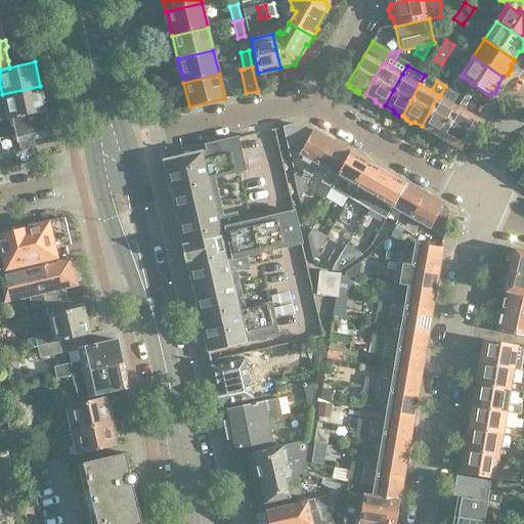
[(457,105),(439,136),(442,138),(441,140),(447,143),(448,141),(451,143),(450,145),(455,148),(456,146),(460,147),(479,119),(486,108),(483,106),(490,96),(471,83),(457,105)]
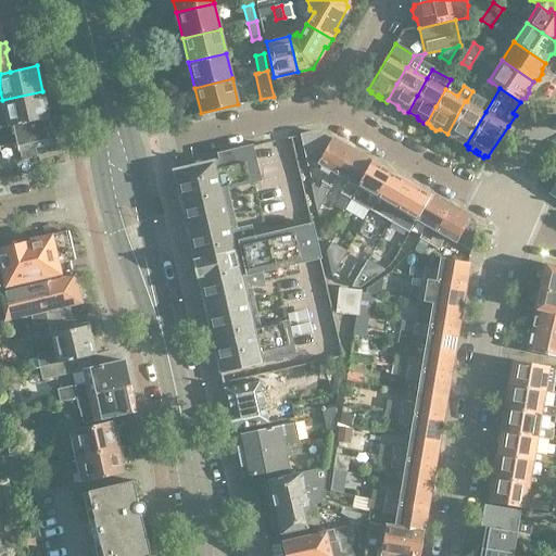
[(42,91),(2,100),(8,126),(12,126),(49,116),(42,91)]
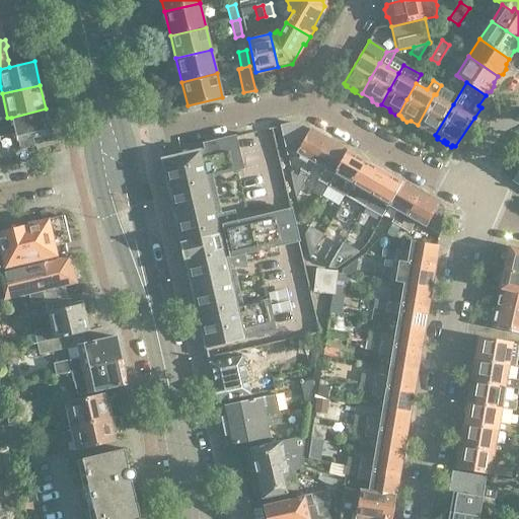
[(434,94),(418,125),(420,126),(421,129),(425,132),(429,132),(435,135),(453,104),(436,94),(434,94)]
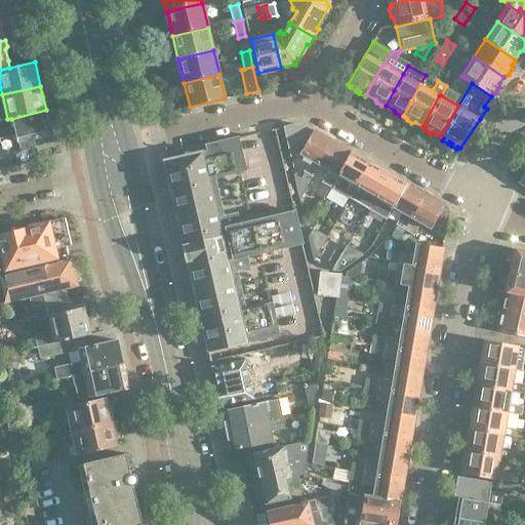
[(7,119),(0,120),(0,140),(15,138),(16,143),(16,144),(18,144),(21,152),(35,148),(33,139),(51,135),(47,119),(48,119),(46,110),(11,119),(7,119)]
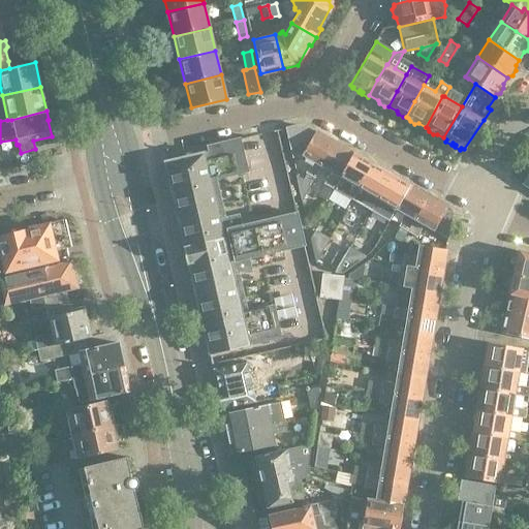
[(301,124),(285,127),(287,139),(292,158),(302,156),(313,135),(316,130),(311,128),(305,126),(301,124)]
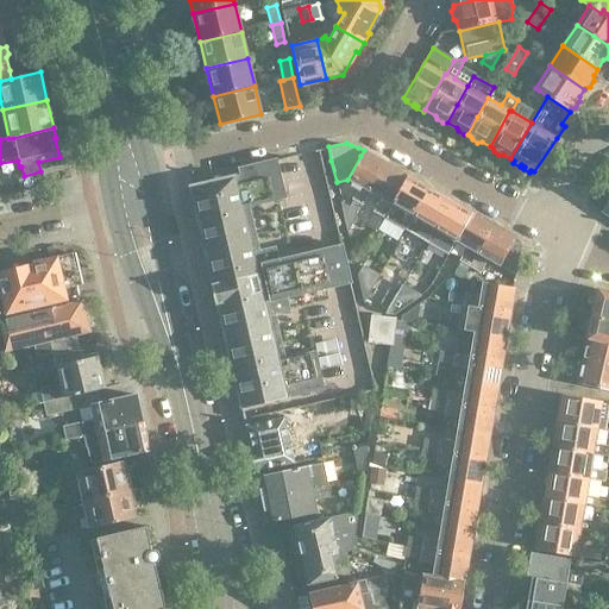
[(347,180),(359,187),(351,200),(352,201),(362,206),(369,193),(371,193),(388,163),(364,150),(360,156),(347,180)]
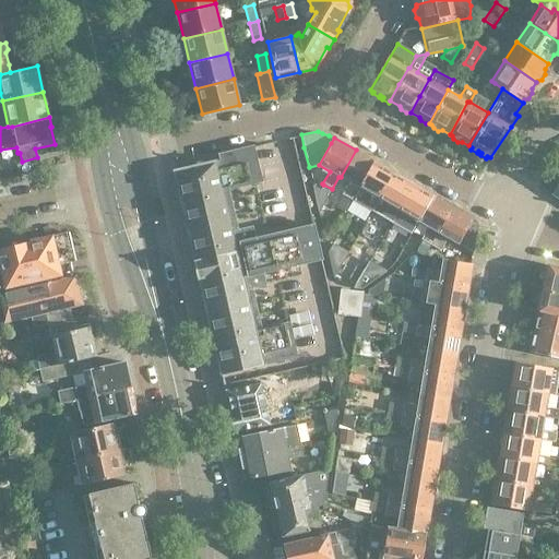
[(173,170),(173,173),(174,173),(180,200),(179,200),(179,202),(180,202),(187,229),(186,229),(187,233),(187,232),(193,260),(191,260),(193,265),(195,274),(194,274),(197,281),(199,280),(205,308),(204,308),(205,311),(212,340),(211,340),(212,342),(213,342),(219,371),(218,371),(219,373),(222,373),(296,357),(288,324),(262,330),(252,288),(266,285),(263,273),(304,264),(314,261),(321,260),(313,225),(306,227),(295,229),(256,239),(252,226),(238,230),(228,189),(261,181),(253,147),(219,154),(221,159),(215,161),(215,159),(213,161),(207,163),(206,162),(204,163),(181,168),(180,169),(177,169),(175,170),(175,169),(173,170)]
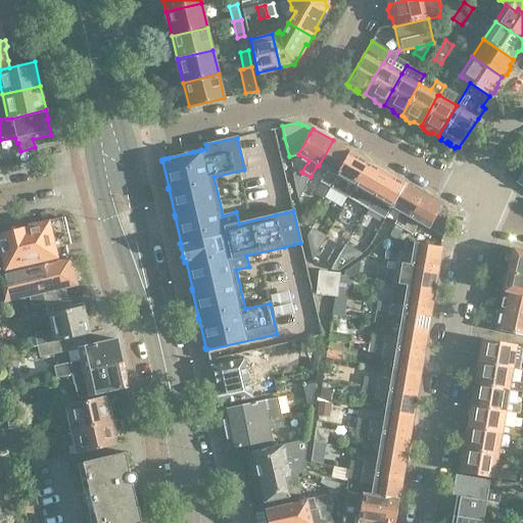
[(326,153),(319,165),(327,171),(320,182),(322,183),(331,188),(337,177),(344,164),(351,151),(333,140),(326,153)]
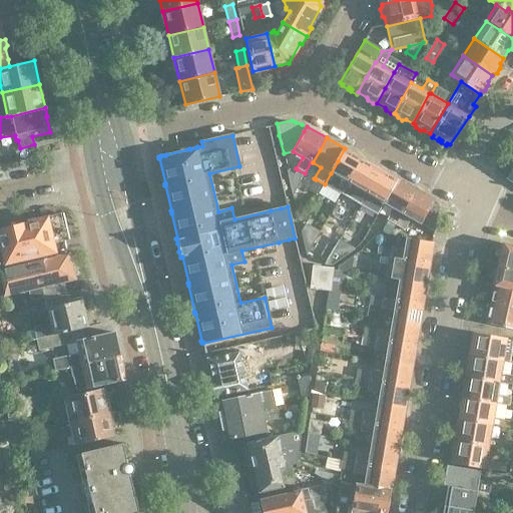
[(356,171),(363,158),(345,148),(338,161),(331,173),(325,184),(343,194),(349,183),(356,171)]
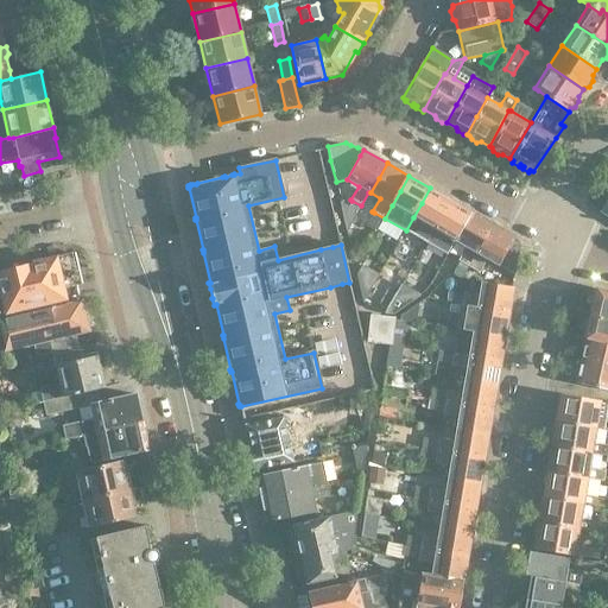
[(422,203),(413,217),(423,222),(415,236),(416,236),(425,242),(426,244),(451,200),(430,188),(422,203)]
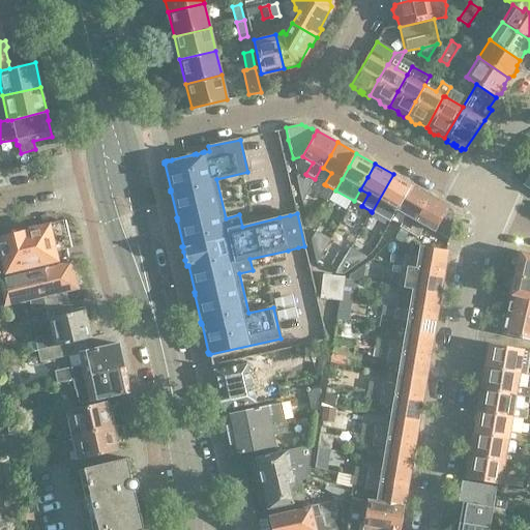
[(393,174),(372,212),(380,216),(386,204),(396,210),(411,184),(393,174)]
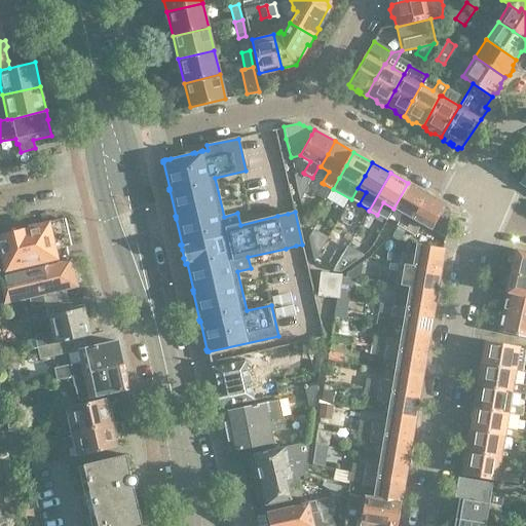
[(312,178),(304,174),(301,179),(295,176),(300,201),(312,178)]
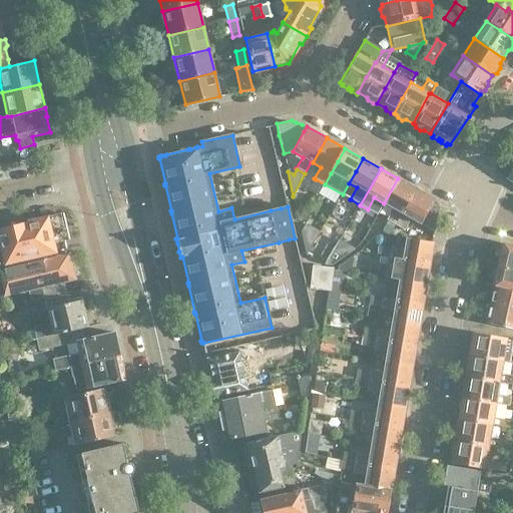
[(398,178),(384,203),(393,208),(387,219),(388,220),(395,225),(416,188),(398,178)]
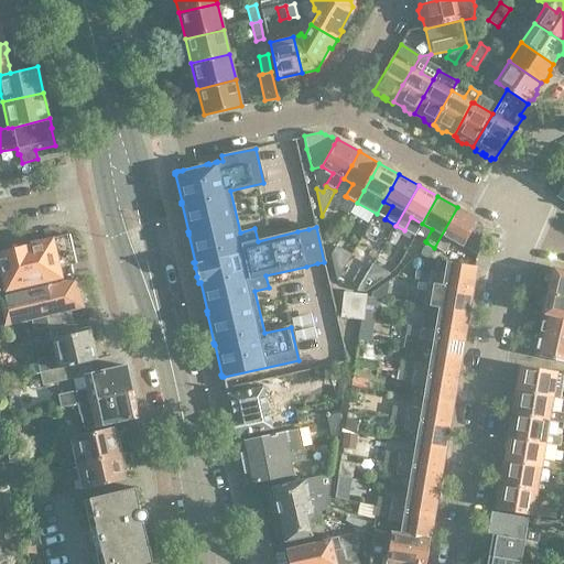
[(357,203),(347,197),(339,209),(350,215),(357,203)]
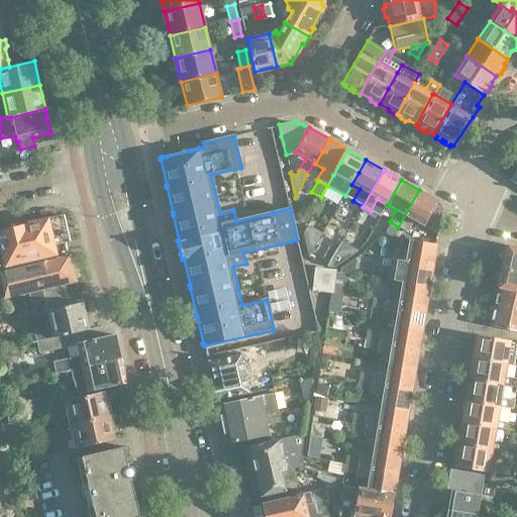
[(419,190),(398,227),(399,227),(407,232),(414,220),(419,224),(420,222),(424,225),(428,218),(438,201),(419,190)]
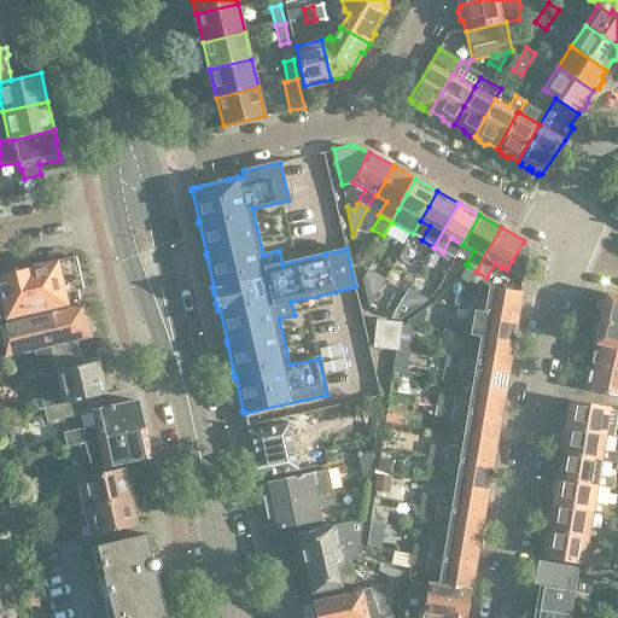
[(0,299),(1,307),(5,320),(80,303),(77,291),(83,290),(76,258),(57,262),(57,263),(35,269),(34,268),(0,275),(0,299)]
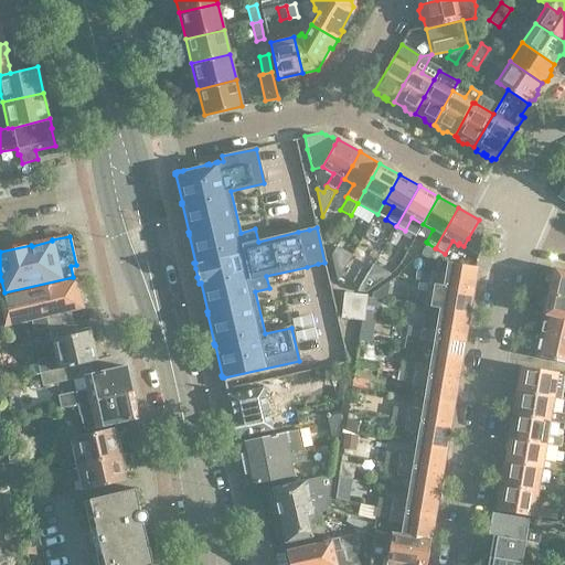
[(468,238),(464,246),(478,256),(480,244),(468,238)]
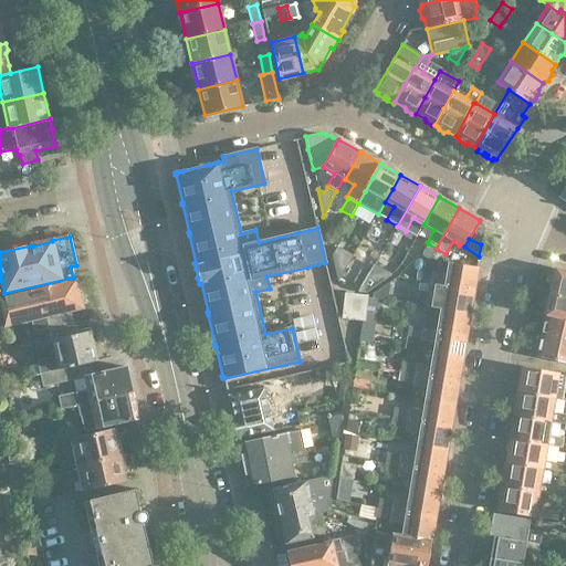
[(339,248),(333,259),(338,283),(354,257),(339,248)]
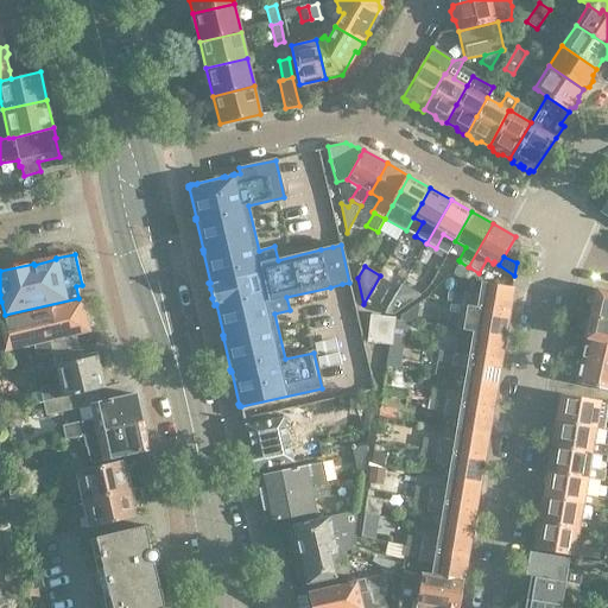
[(463,293),(462,304),(476,306),(492,309),(508,311),(513,286),(481,282),(480,286),(479,295),(463,292),(463,293)]
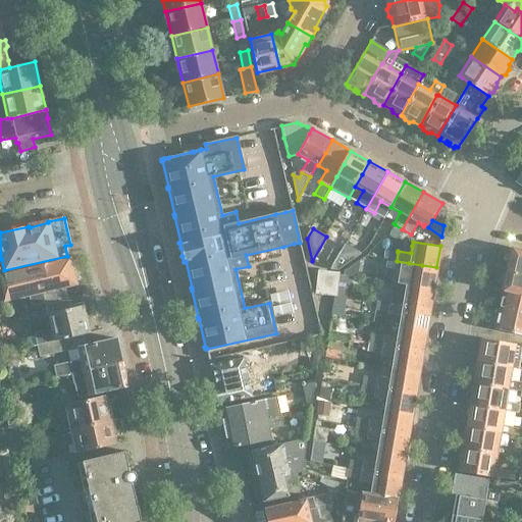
[(521,251),(513,249),(508,270),(521,272),(521,251)]
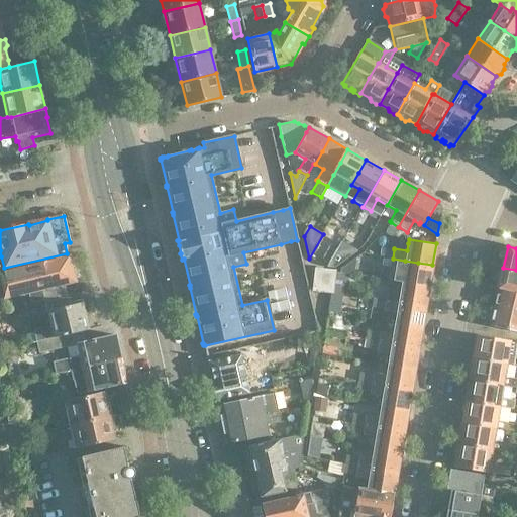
[(379,256),(393,259),(394,249),(381,247),(379,256)]
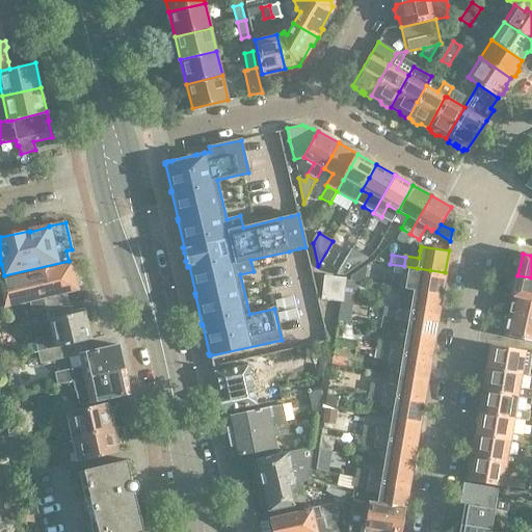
[(69,262),(69,261),(4,275),(0,276),(0,282),(6,281),(11,307),(29,302),(44,299),(65,293),(78,291),(72,262),(69,263),(69,262)]
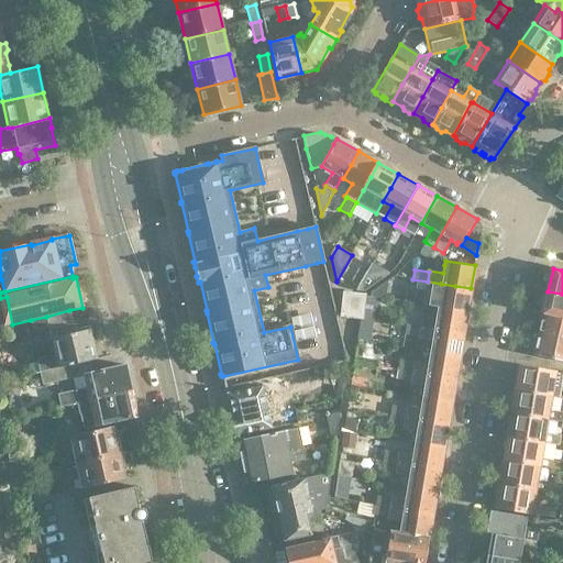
[(367,294),(372,294),(385,296),(388,279),(367,294)]
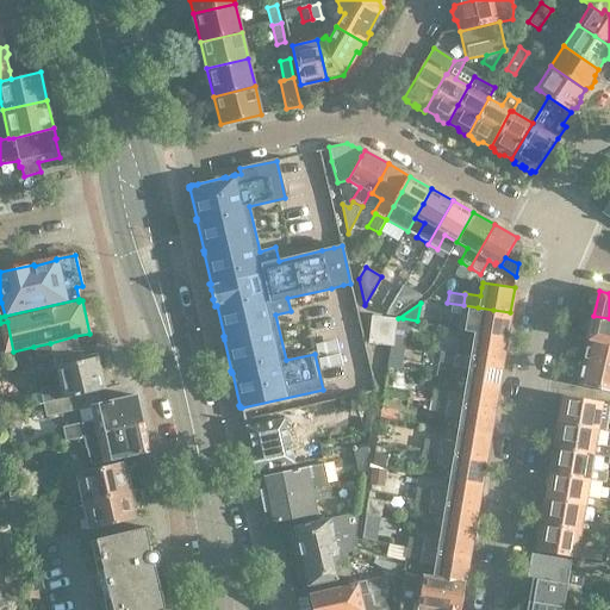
[(392,305),(387,315),(396,316),(403,311),(392,305)]
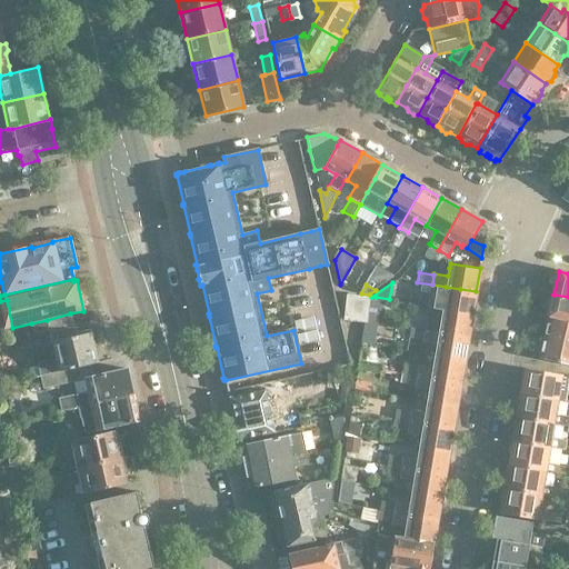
[(472,313),(476,291),(460,289),(446,287),(432,285),(429,306),(441,308),(457,311),(472,313)]
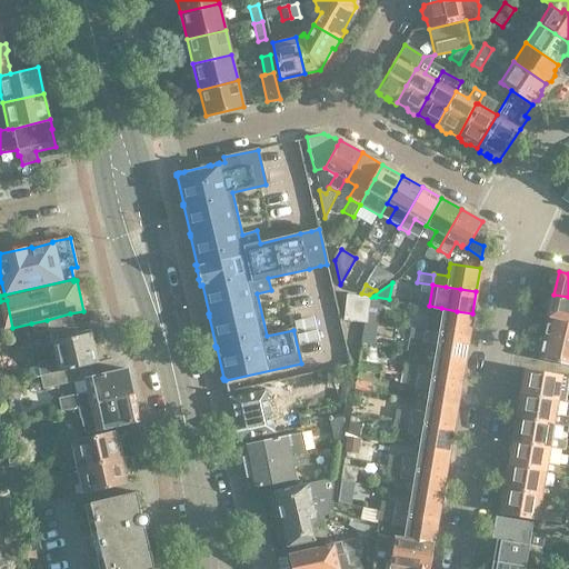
[(346,293),(343,320),(367,322),(367,321),(369,299),(370,297),(346,293)]
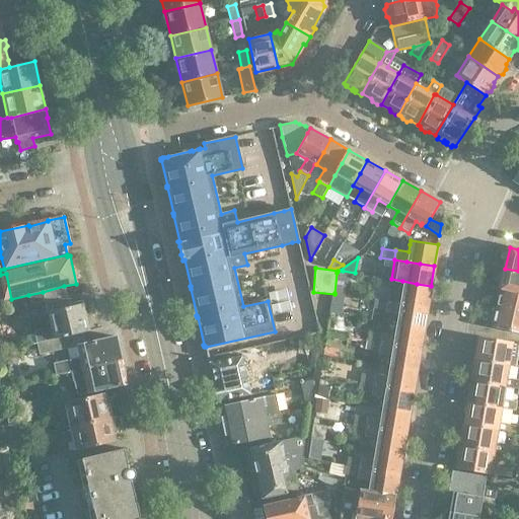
[(518,271),(505,269),(500,289),(518,293),(518,271)]
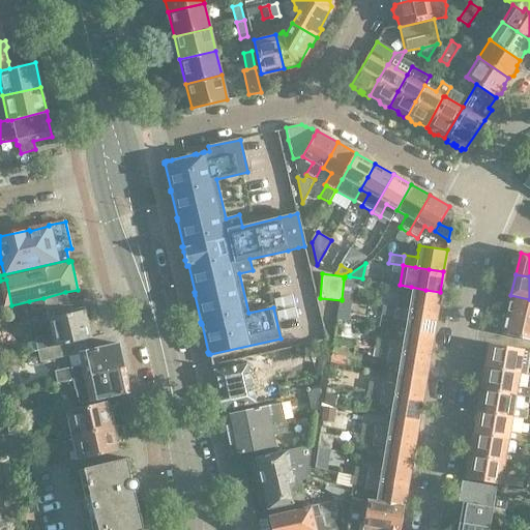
[(354,287),(355,280),(344,278),(342,299),(349,300),(351,287),(354,287)]
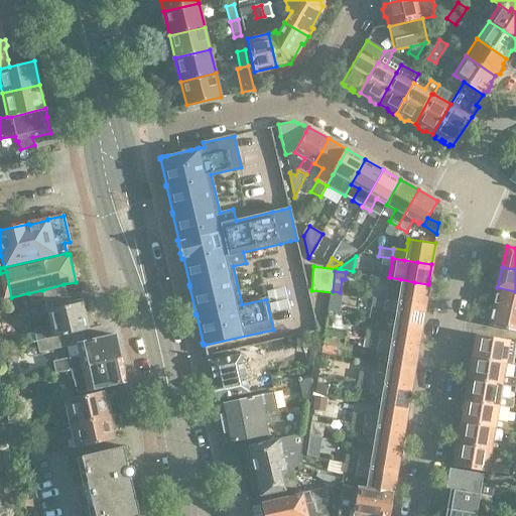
[(424,304),(428,284),(414,282),(400,279),(389,277),(388,277),(386,290),(385,298),(397,300),(411,302),(424,304)]
